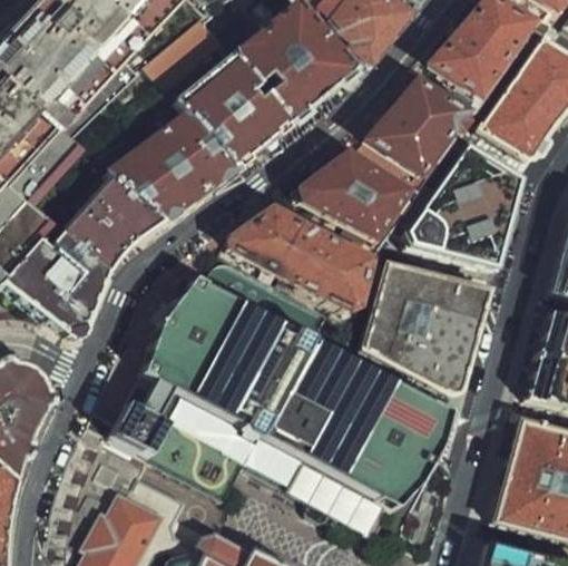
[(137,50),(186,0),(46,0),(0,49),(0,272),(5,276),(38,242),(56,224),(38,207),(97,147),(84,134),(150,65),(152,65),(148,61),(137,50)]
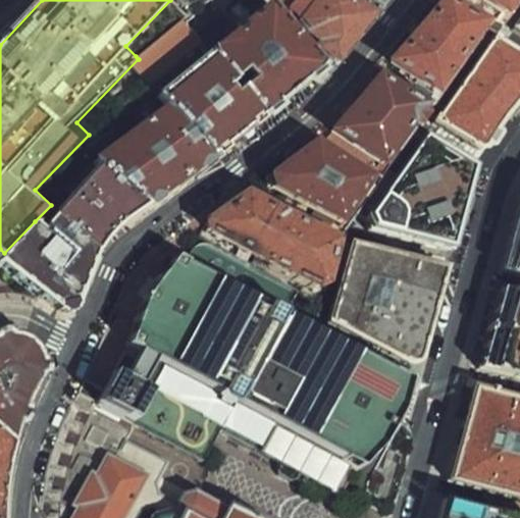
[(215,47),(265,111),(323,62),(273,0),(271,0),(240,27),(215,47)]
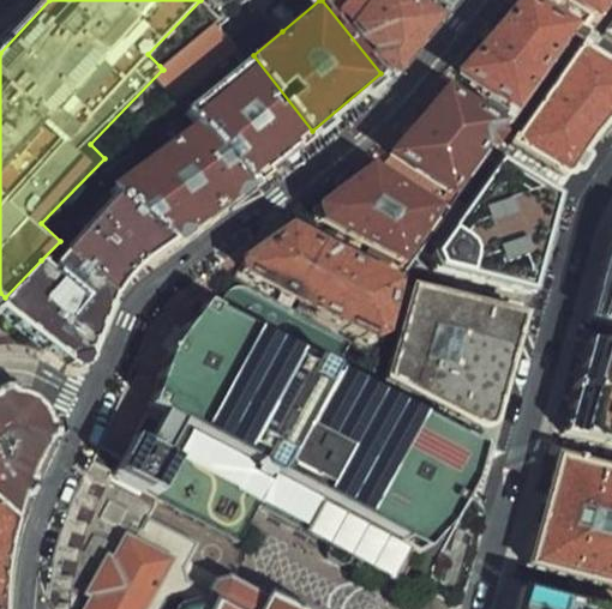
[(400,67),(445,8),(435,0),(337,0),(359,28),(378,46),(375,50),(397,67),(400,67)]
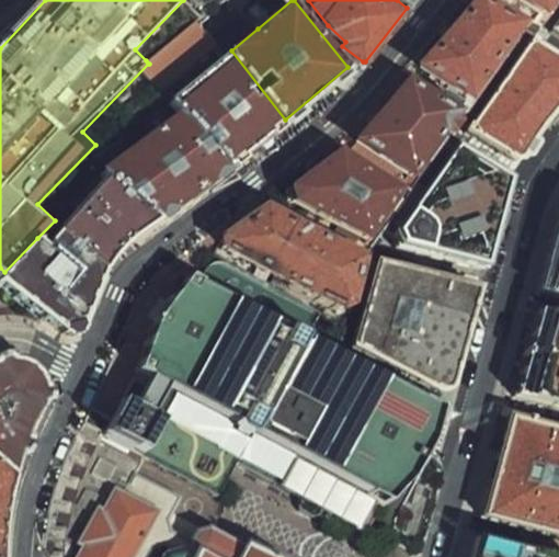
[(544,31),(506,0),(457,0),(405,65),(415,74),(471,118),(510,71),(536,40),(544,31)]
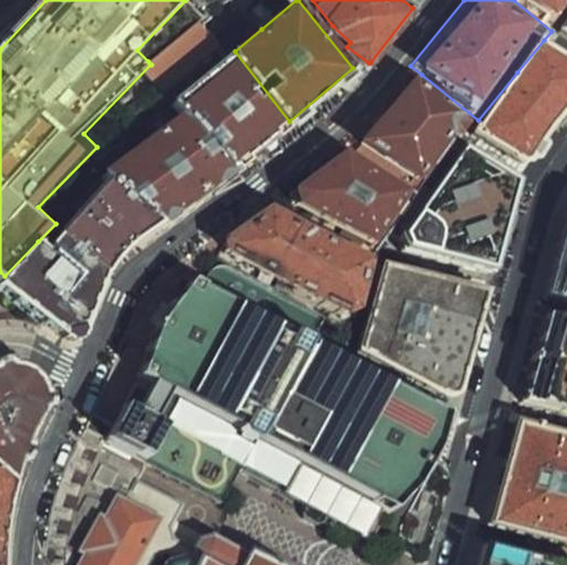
[(514,0),(551,31),(566,3),(566,0),(514,0)]
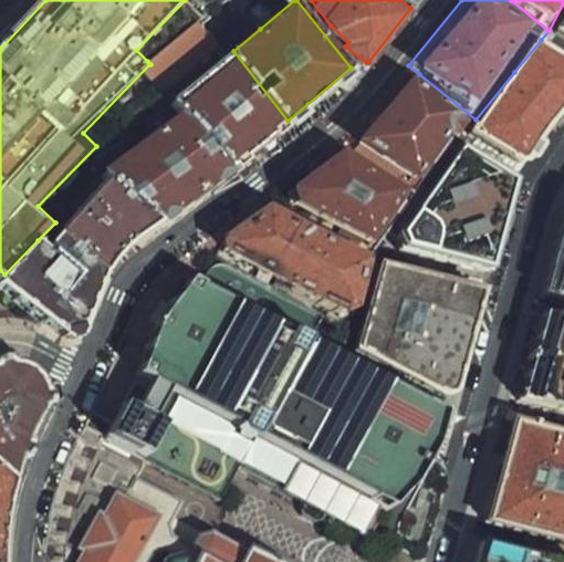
[(221,38),(204,14),(147,61),(150,64),(149,64),(165,83),(221,38)]
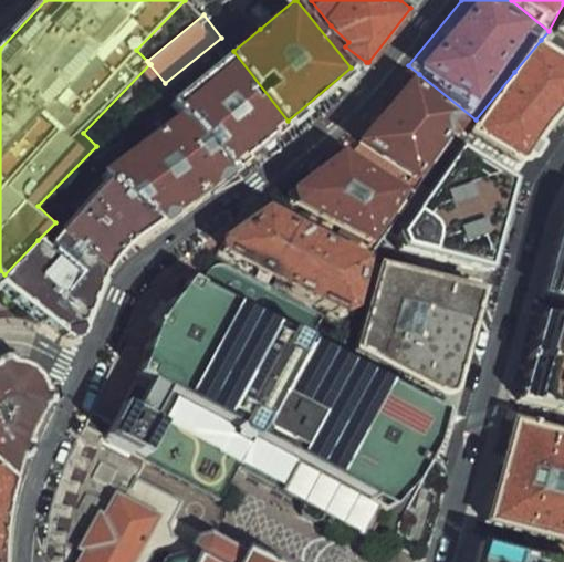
[(251,20),(225,41),(233,51),(260,29),(251,20)]
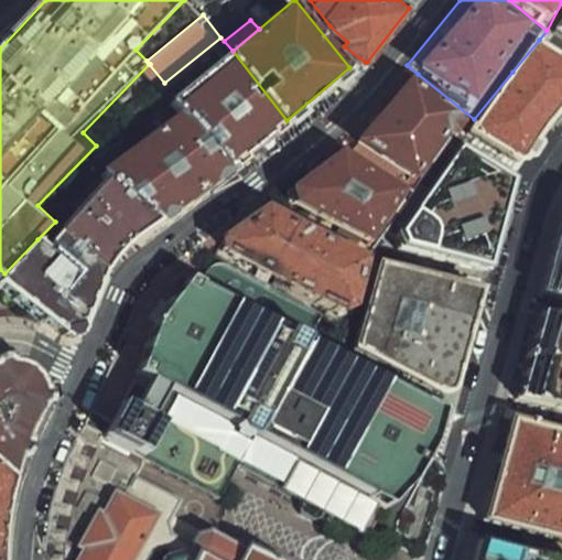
[(561,56),(539,40),(512,72),(477,128),(526,154),(561,110),(561,56)]
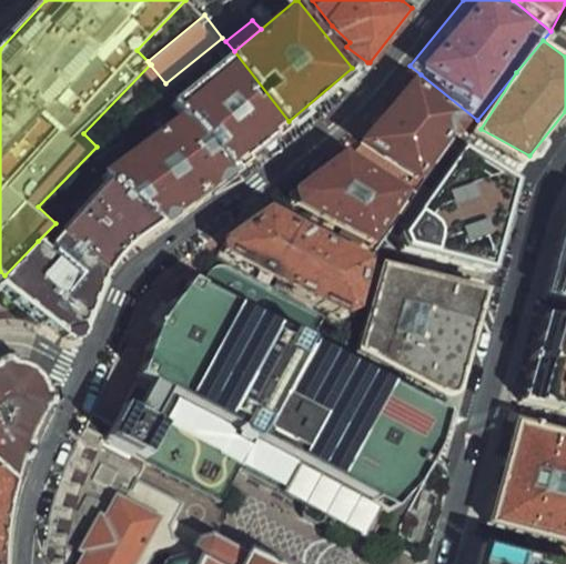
[(178,98),(233,167),(289,121),(234,51),(178,98)]
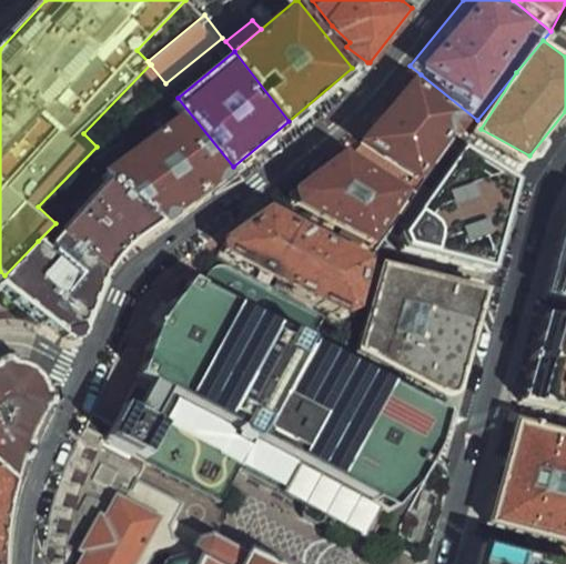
[(477,120),(421,74),(370,138),(426,183),(477,120)]
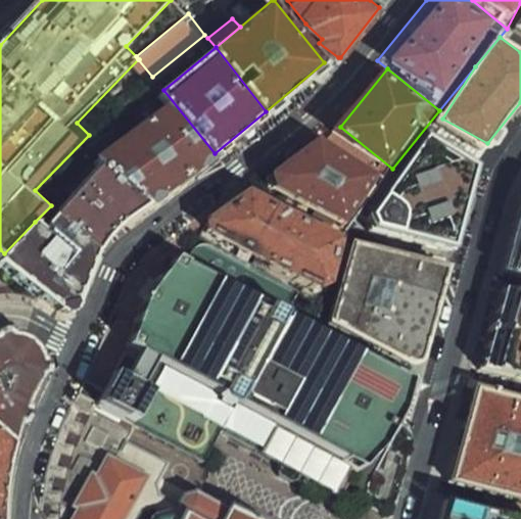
[(143,107),(151,118),(95,157),(100,161),(149,200),(215,153),(163,90),(143,107)]
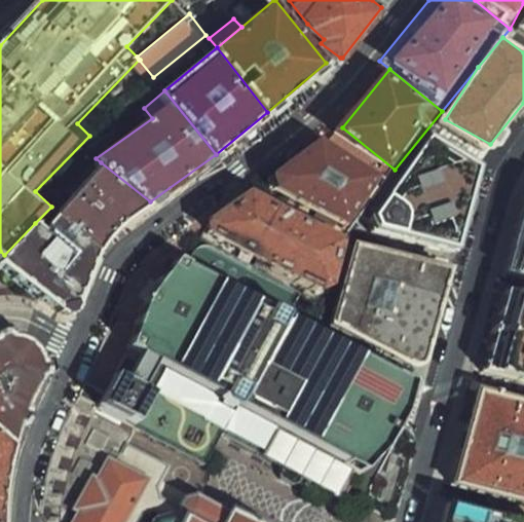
[(395,170),(342,127),(274,178),(352,222),(395,170)]
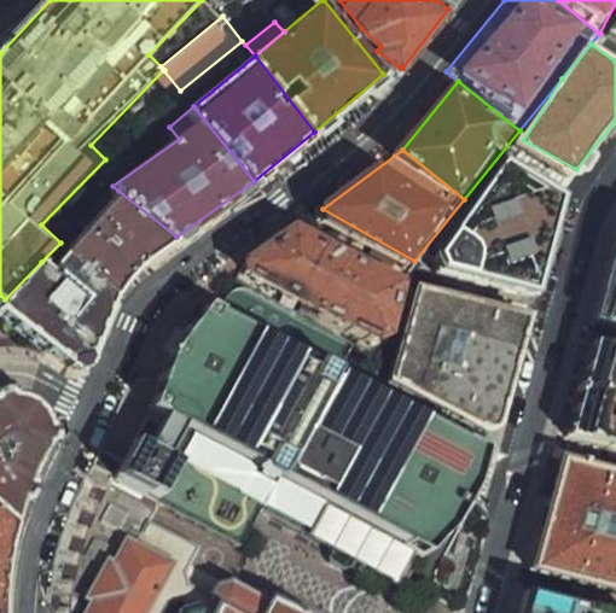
[(540,292),(565,188),(512,159),(440,257),(446,270),(540,292)]
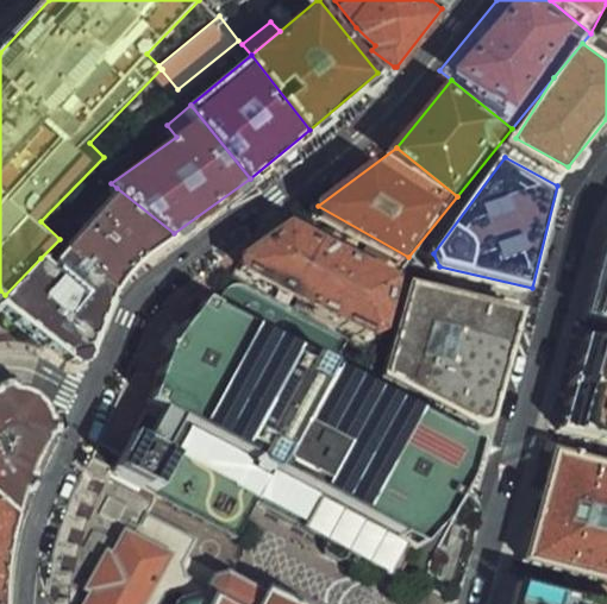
[(67,247),(116,289),(120,282),(130,269),(142,257),(174,233),(117,188),(67,247)]
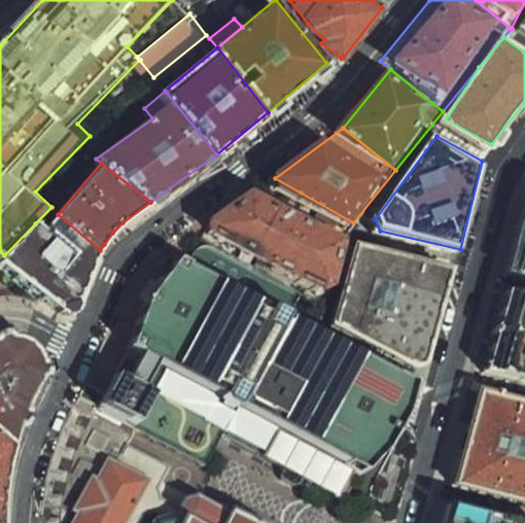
[(349,239),(260,187),(195,225),(212,236),(251,260),(306,284),(327,293),(337,285),(349,239)]
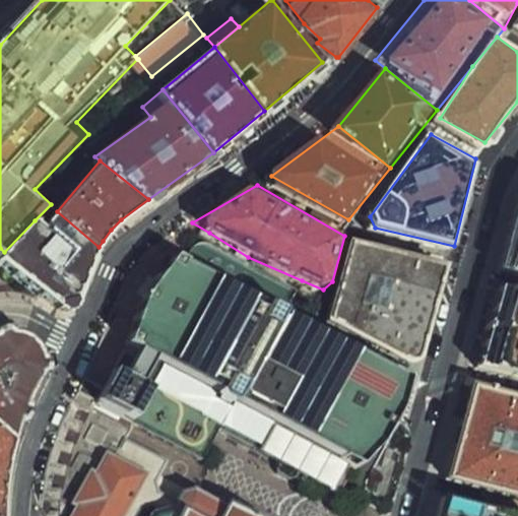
[(517,197),(497,270),(517,276),(517,197)]
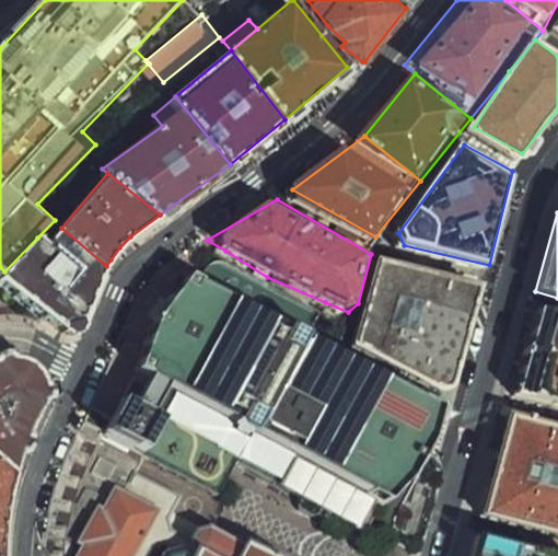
[(47,244),(37,238),(4,271),(2,276),(67,325),(85,319),(106,266),(61,228),(47,244)]
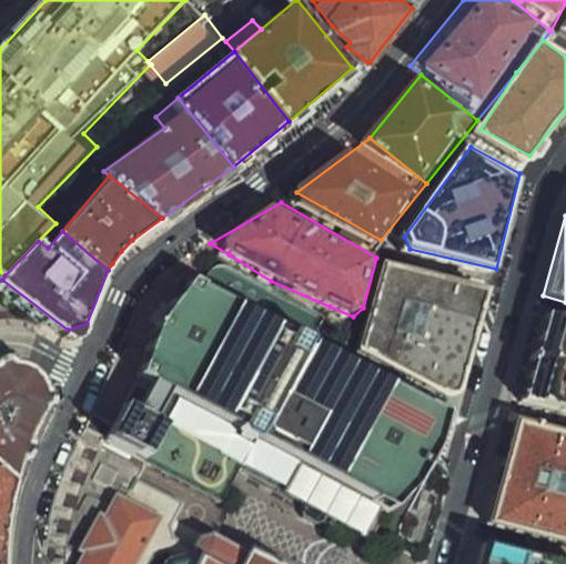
[(208,278),(194,275),(168,312),(151,343),(143,366),(158,374),(142,406),(129,399),(109,436),(155,460),(174,426),(161,418),(174,392),(299,463),(289,493),(373,537),(385,506),(405,515),(428,480),(438,457),(434,446),(440,431),(445,412),(317,342),(330,306),(271,281),(229,254),(208,278)]
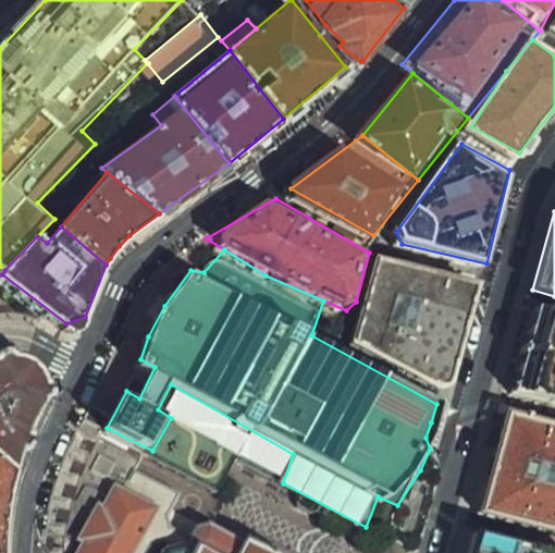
[(482,283),(379,256),(356,336),(451,386),(458,380),(482,283)]
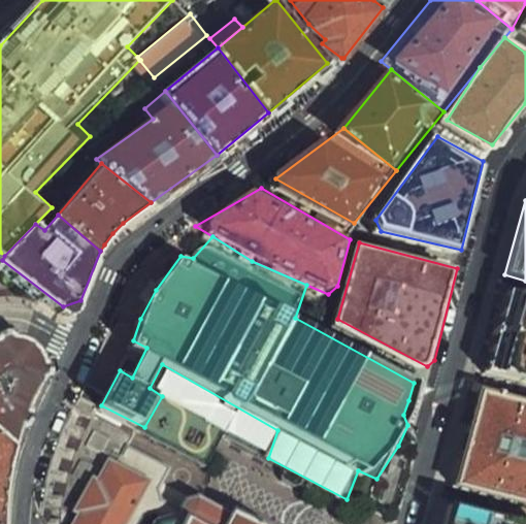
[(525,295),(506,290),(479,378),(525,391),(525,295)]
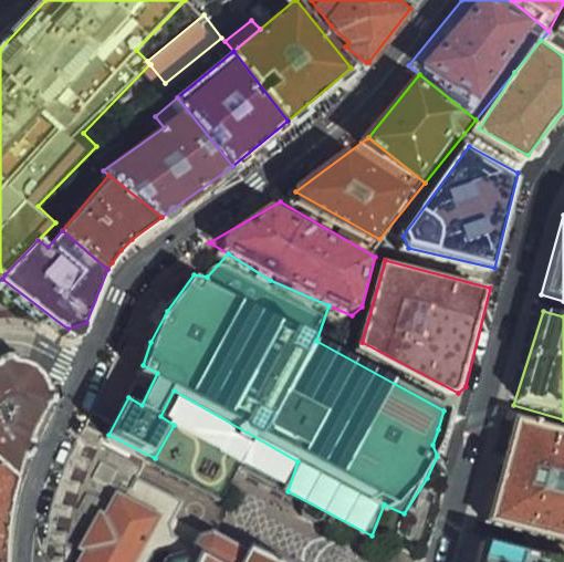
[(0,461),(18,477),(23,457),(47,404),(48,395),(47,386),(43,377),(39,368),(33,364),(25,360),(18,358),(10,358),(2,360),(0,361),(0,461)]
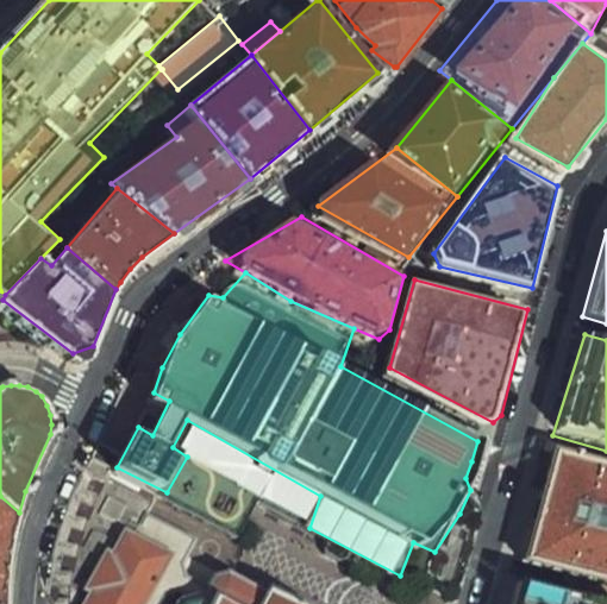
[(606,472),(549,458),(520,570),(606,591),(606,472)]
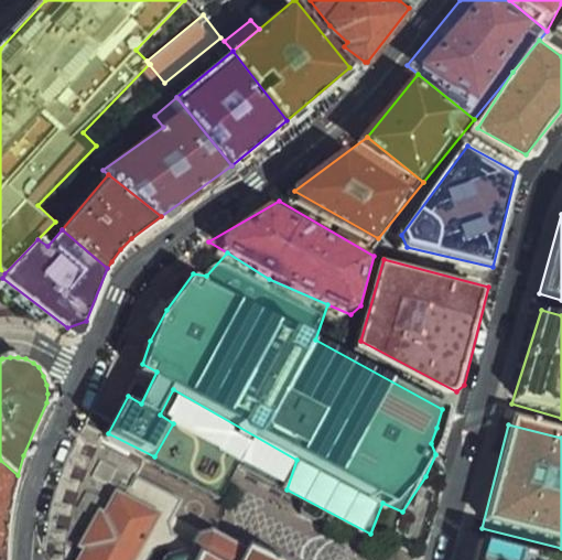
[(4,559),(12,498),(18,475),(0,460),(0,559),(4,559)]
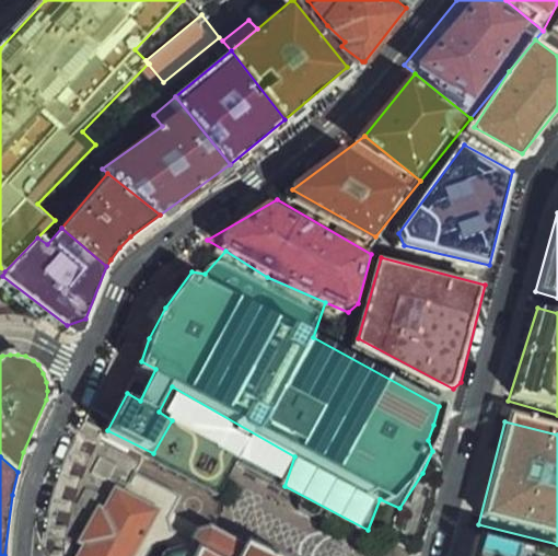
[(178,491),(135,468),(131,487),(113,478),(69,555),(146,555),(159,533),(178,491)]
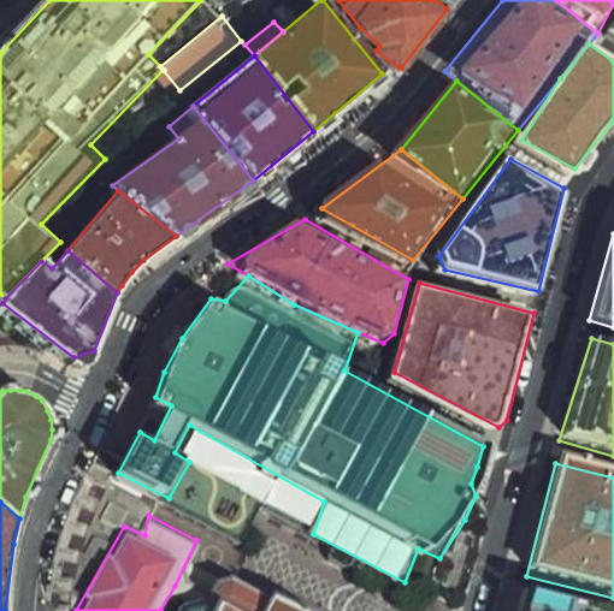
[(181,610),(318,610),(279,586),(272,598),(230,575),(213,587),(208,601),(198,601),(183,604),(181,610)]
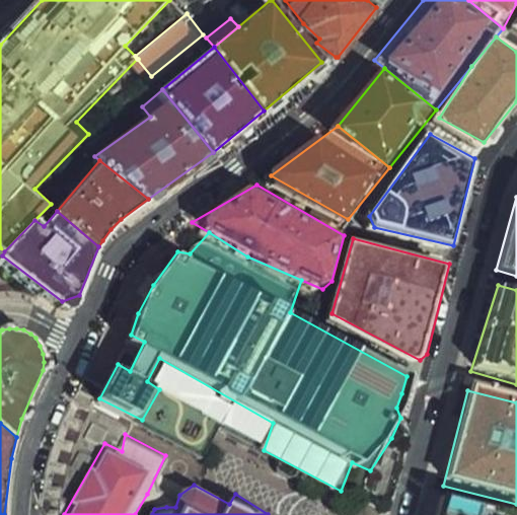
[(516,511),(443,490),(435,514),(516,514),(516,511)]
